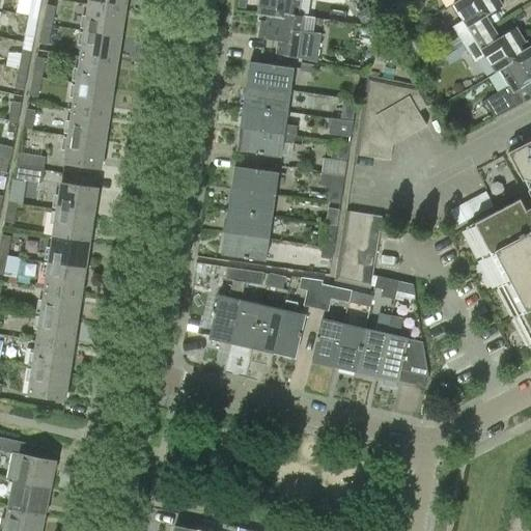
[(40,0),(31,0),(28,17),(37,19),(40,0)]
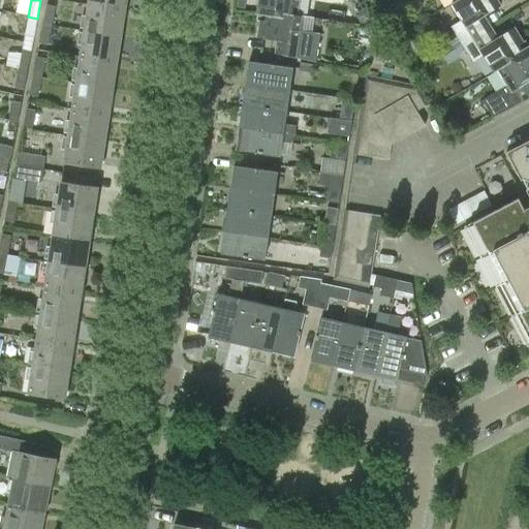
[(89,0),(89,4),(125,9),(126,0),(89,0)]
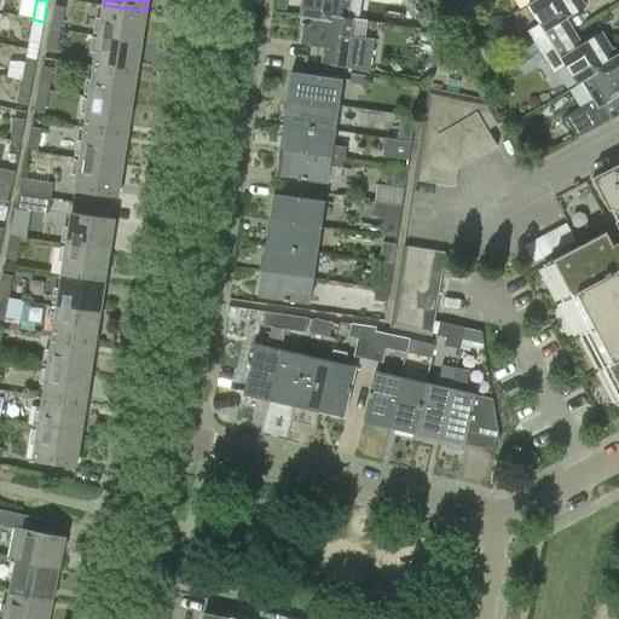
[(302,0),(300,15),(306,16),(329,19),(330,15),(351,18),(351,17),(350,17),(352,0),(302,0)]
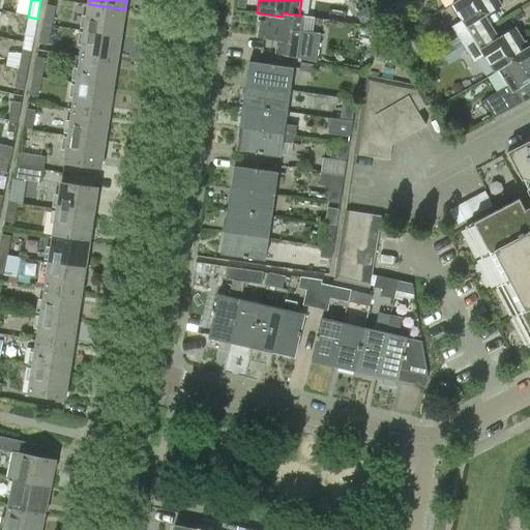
[(463,0),(458,3),(458,4),(453,6),(462,21),(450,27),(460,41),(449,48),(451,52),(462,46),(463,47),(493,29),(486,17),(503,7),(498,0),(463,0)]
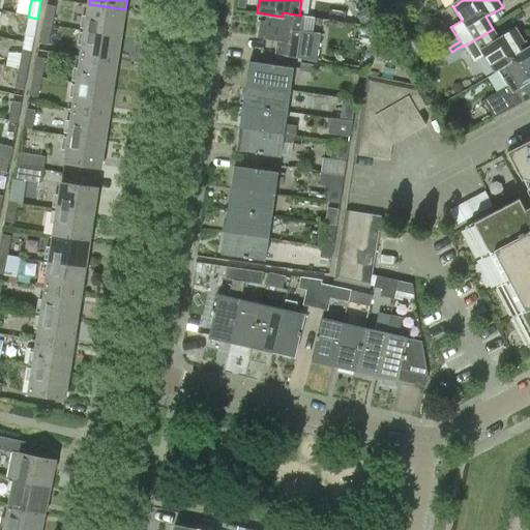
[(125,9),(89,4),(85,31),(121,36),(125,9)]
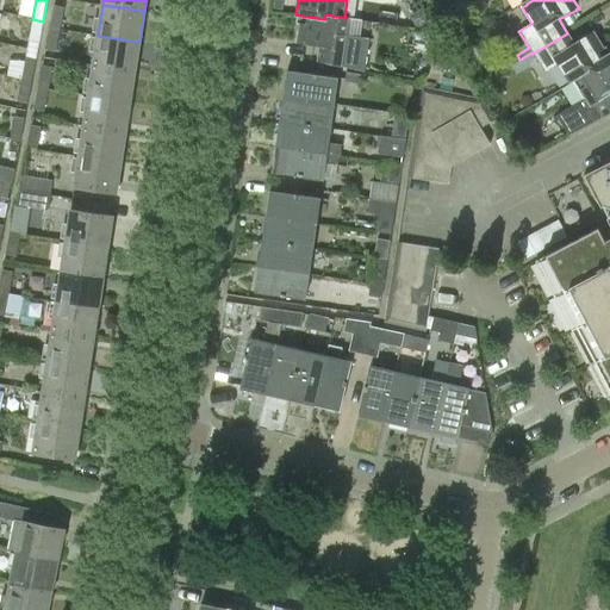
[(63,8),(54,6),(50,26),(60,29),(63,8)]
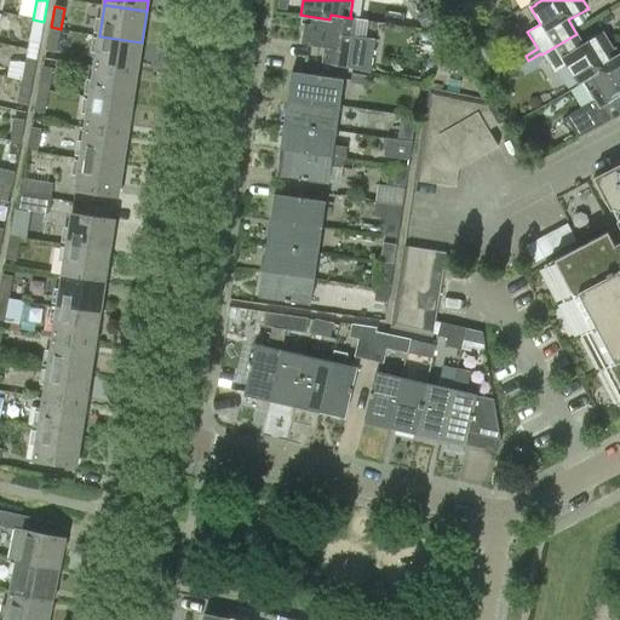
[(415,17),(423,29),(436,21),(429,9),(415,17)]
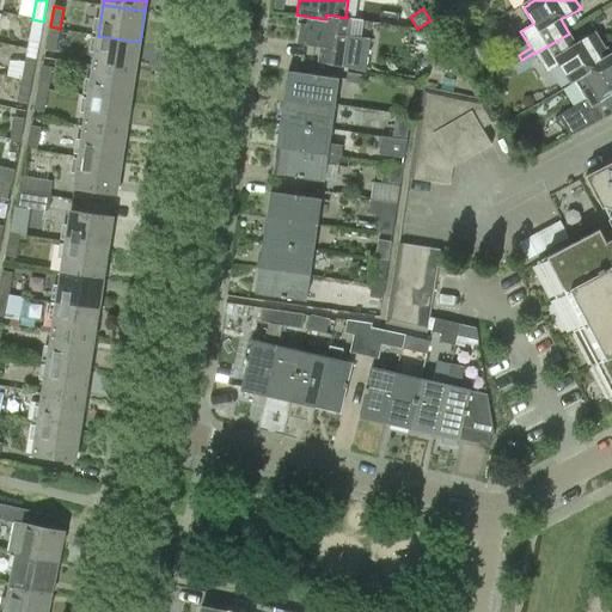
[(369,40),(349,36),(352,18),(347,17),(347,18),(326,14),(325,19),(303,16),(299,41),(319,44),(317,62),(365,72),(369,40)]
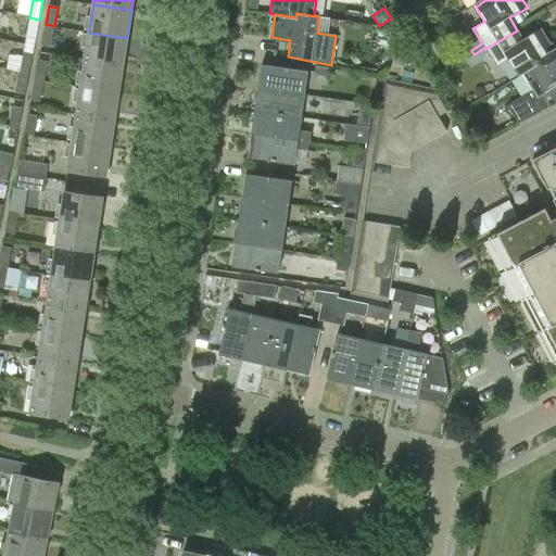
[(26,37),(36,39),(39,20),(29,17),(26,37)]
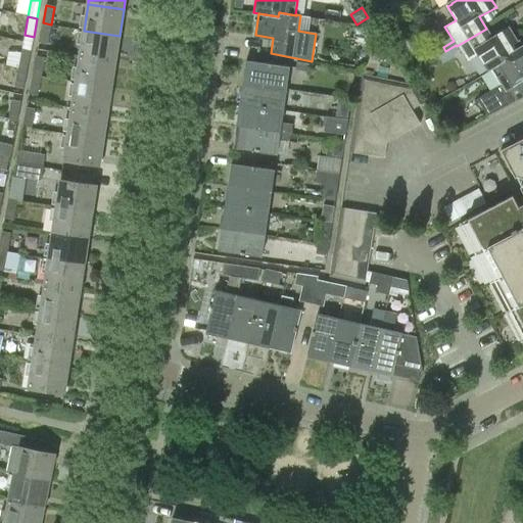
[(39,43),(47,44),(51,25),(43,22),(39,43)]
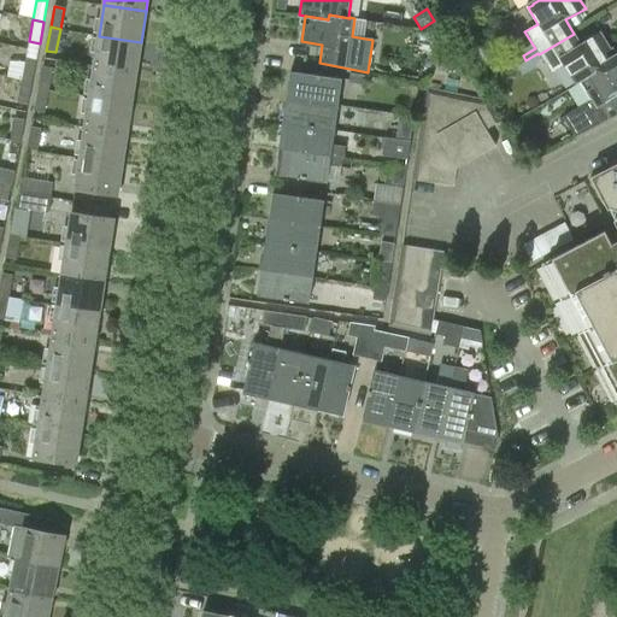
[(581,84),(580,83),(598,74),(594,70),(616,58),(615,58),(601,34),(581,46),(574,34),(539,54),(551,74),(563,65),(575,87),(581,84)]
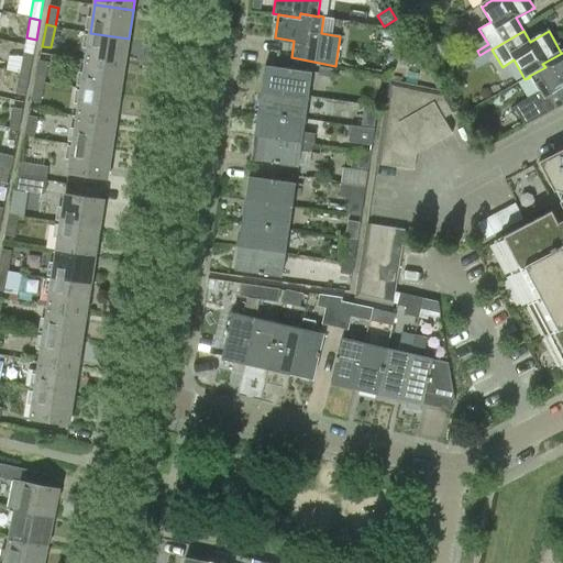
[(86,61),(124,66),(129,39),(90,33),(86,61)]
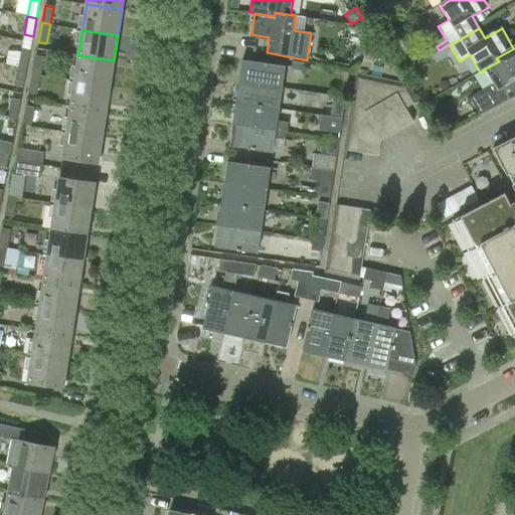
[(479,115),(514,95),(514,46),(513,48),(514,48),(496,58),(499,61),(484,69),(485,70),(494,86),(471,99),(479,115)]
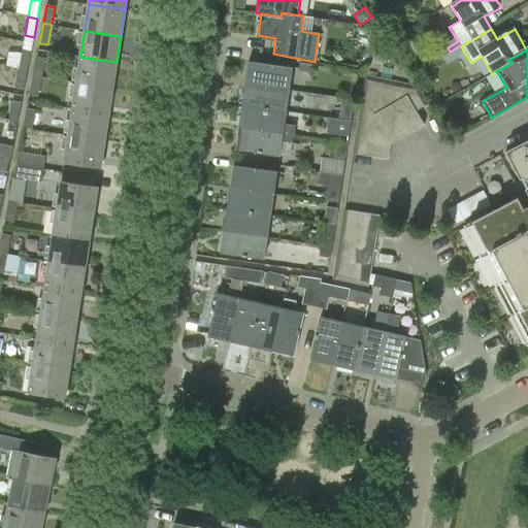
[(31,52),(22,50),(18,68),(28,71),(31,52)]
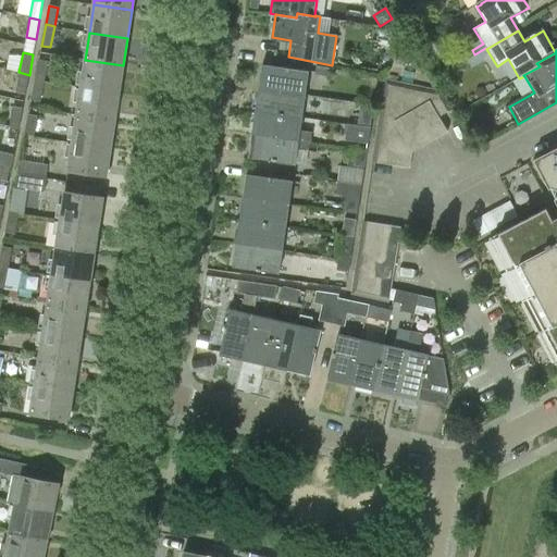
[(394,64),(410,67),(412,54),(396,52),(394,64)]
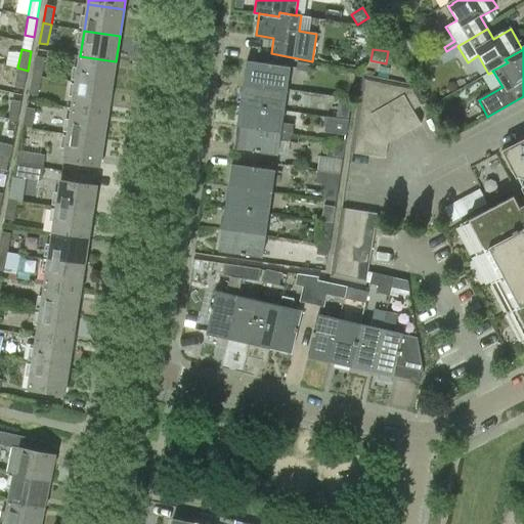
[(44,58),(36,56),(33,75),(41,76),(44,58)]
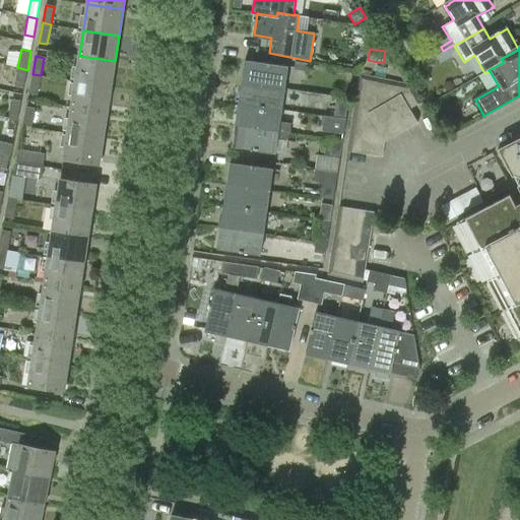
[(75,81),(111,86),(115,61),(79,56),(75,81)]
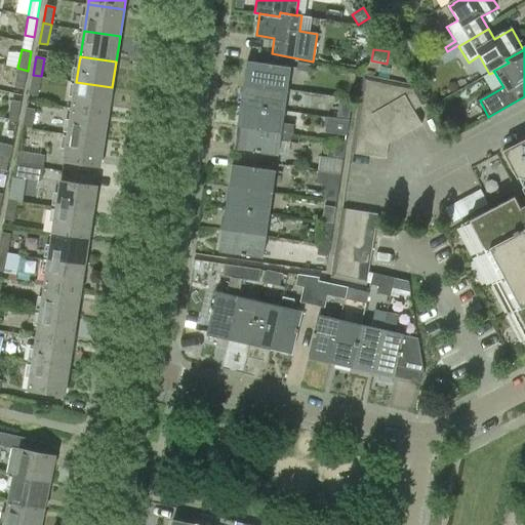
[(244,83),(287,89),(290,68),(247,61),(244,83)]
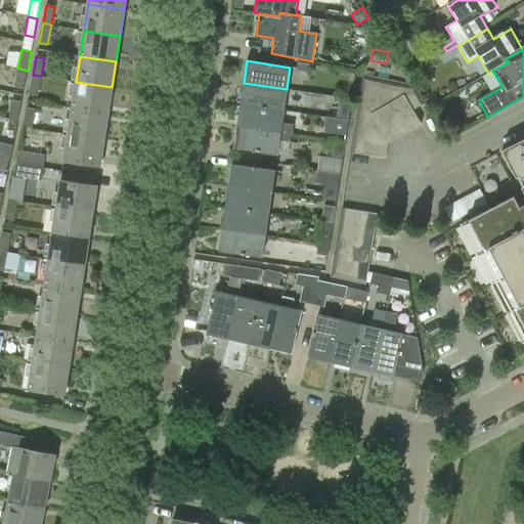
[(311,64),(297,62),(295,71),(310,73),(311,64)]
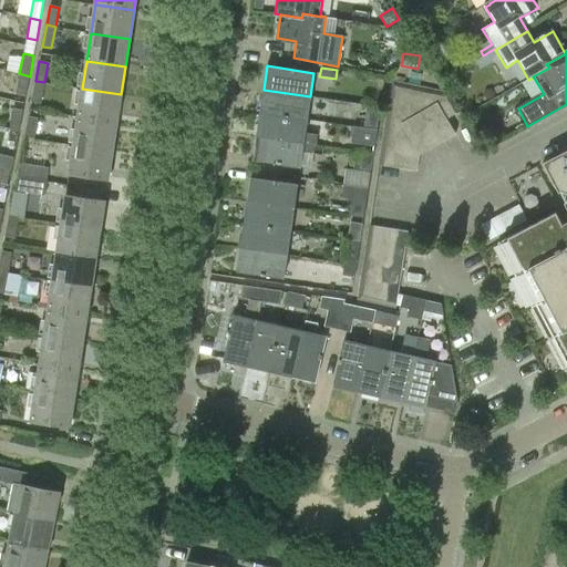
[(16,94),(26,96),(30,76),(19,73),(16,94)]
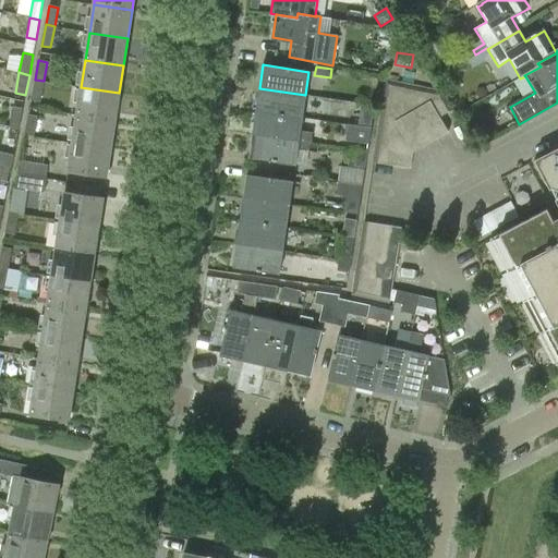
[(372,162),(410,168),(413,152),(449,131),(440,117),(452,109),(443,92),(385,79),(372,162)]
